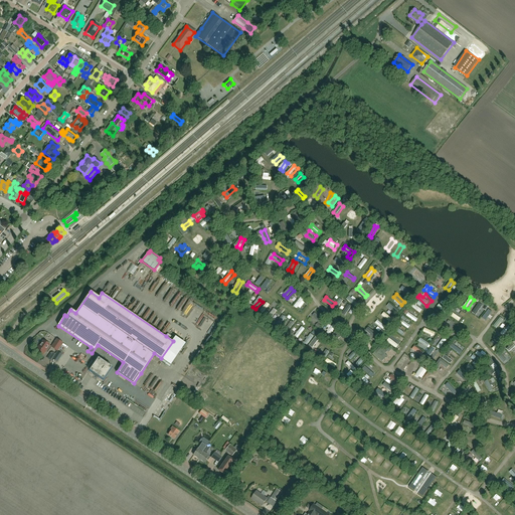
[(264,308),(268,310),(272,303),(269,301),(264,308)]
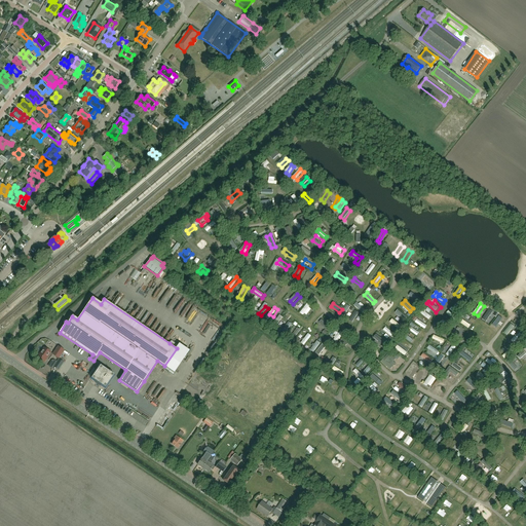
[(349,321),(355,310),(350,307),(344,317),(349,321)]
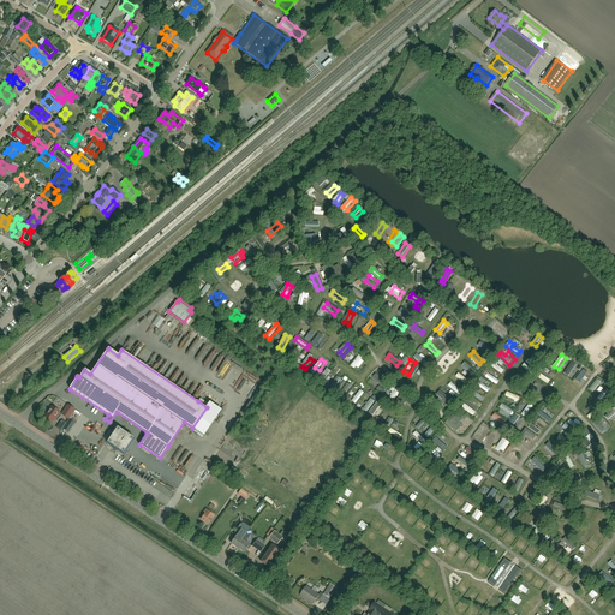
[(472,376),(476,372),(467,362),(464,364),(472,376)]
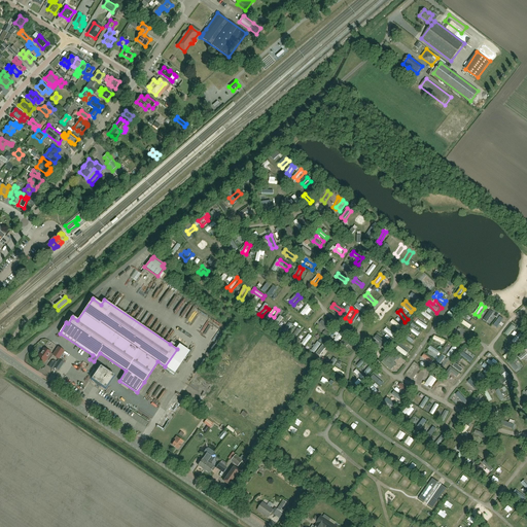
[(424,311),(422,314),(432,321),(434,318),(424,311)]
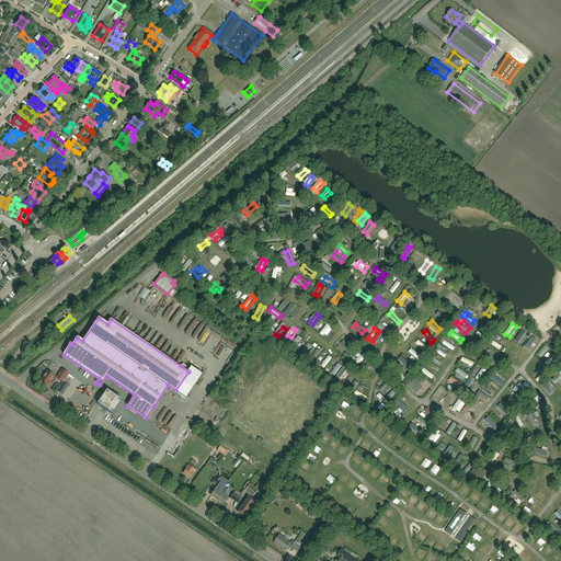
[(450,343),(453,341),(447,336),(443,343),(454,351),(456,347),(450,343)]
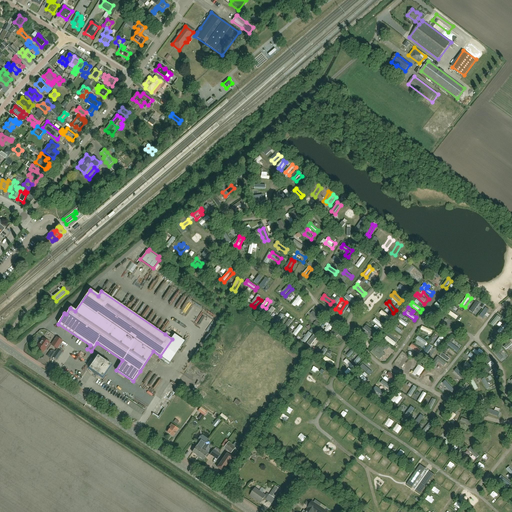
[(478,318),(481,321),(488,311),(484,309),(478,318)]
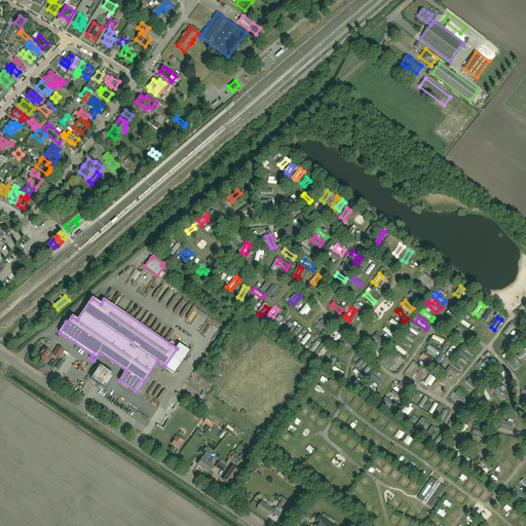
[(337,327),(329,337),(333,340),(341,330),(337,327)]
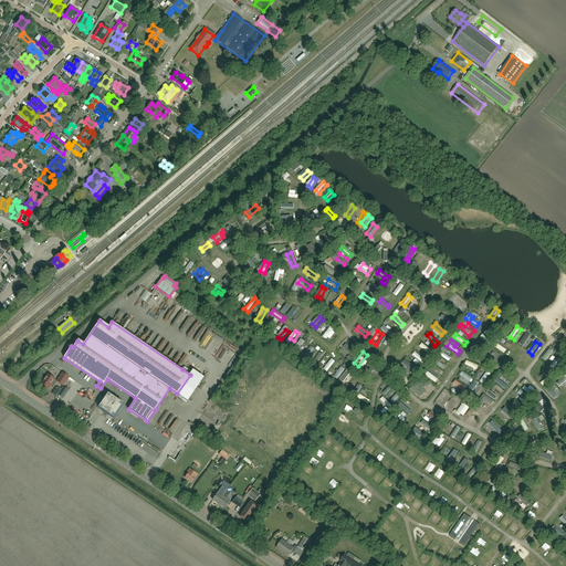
[(442,352),(440,355),(452,363),(453,359),(442,352)]
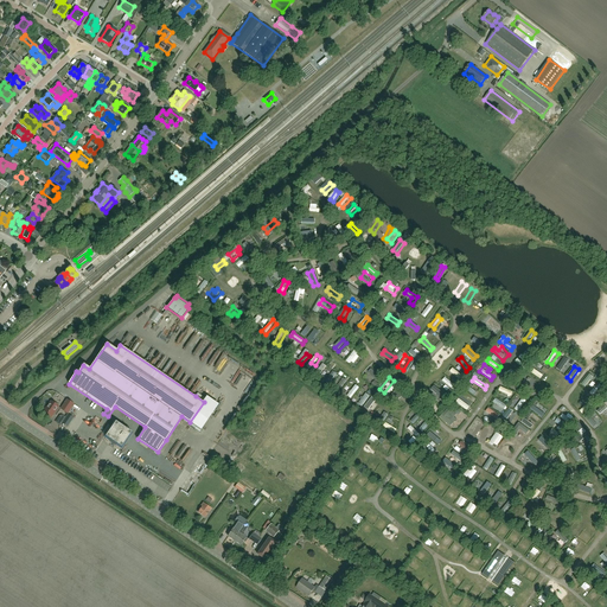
[(441,379),(438,383),(446,390),(449,388),(441,379)]
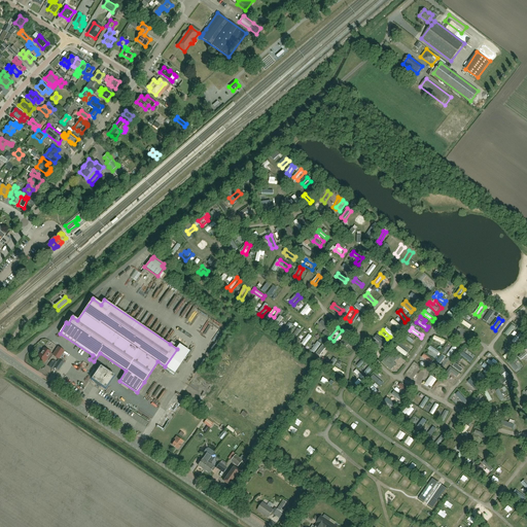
[(334,341),(338,344),(345,335),(341,332),(334,341)]
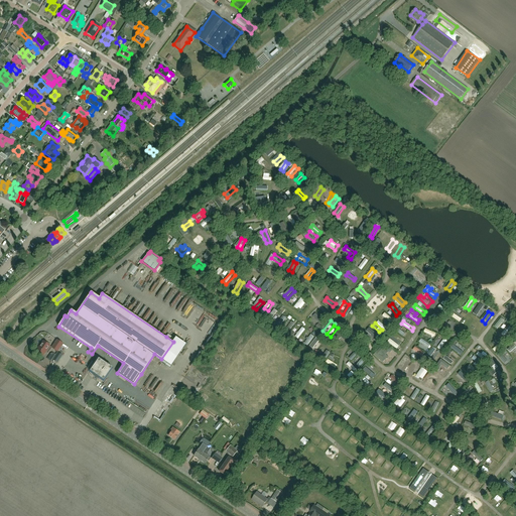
[(405,337),(407,335),(397,328),(395,330),(405,337)]
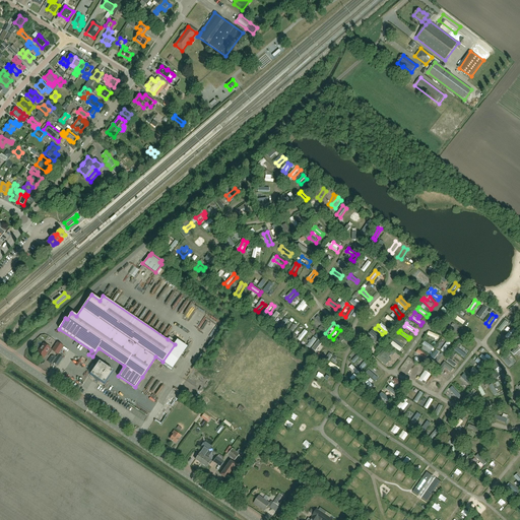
[(349,340),(340,332),(335,338),(340,342),(343,340),(346,342),(349,340)]
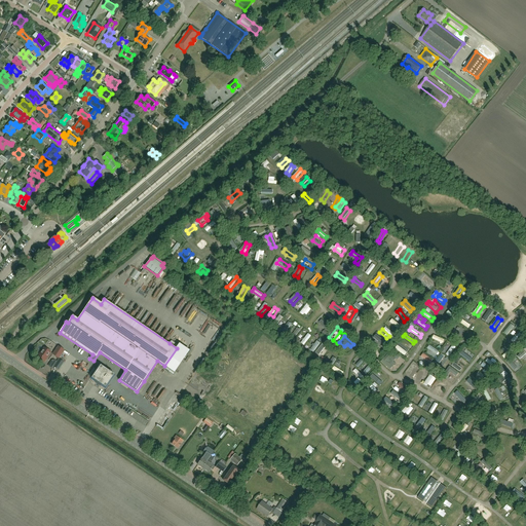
[(405,342),(400,349),(406,353),(411,346),(405,342)]
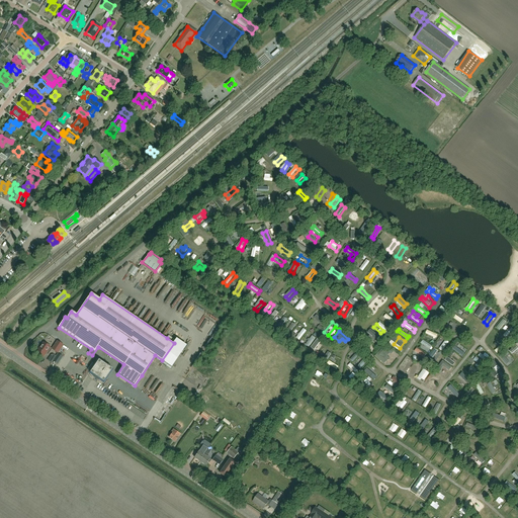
[(314,351),(321,342),(318,339),(311,348),(314,351)]
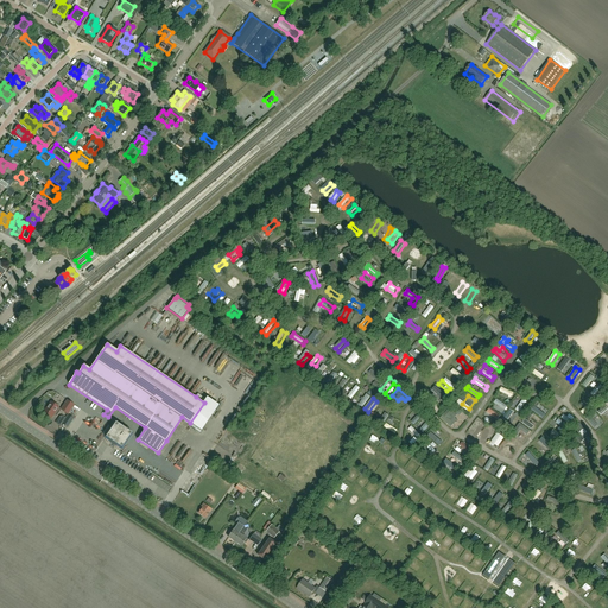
[(507,410),(508,405),(496,399),(494,403),(507,410)]
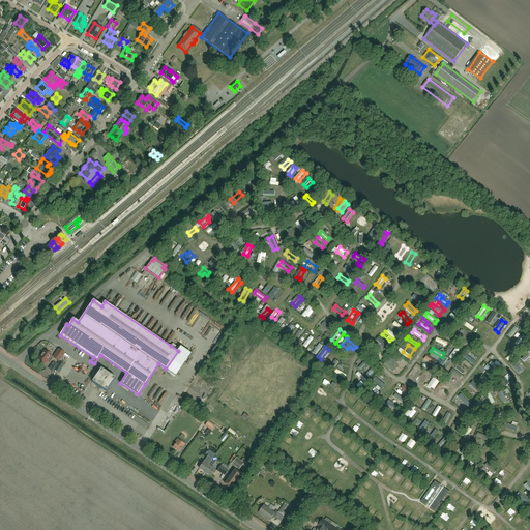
[(59,349),(56,354),(53,357),(56,359),(59,361),(64,353),(59,349)]
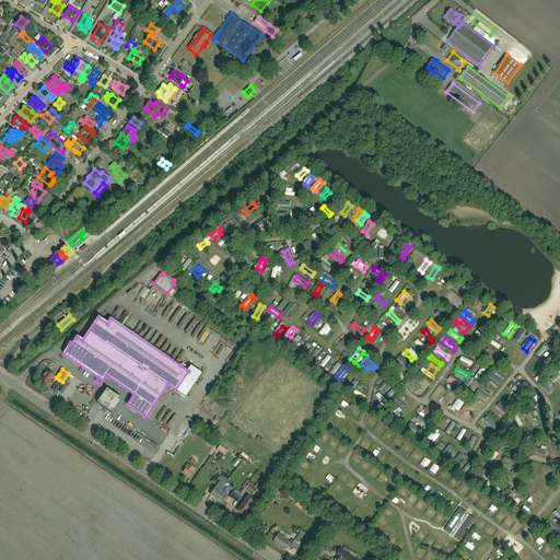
[(51,373),(47,371),(39,382),(47,386),(55,374),(53,372),(51,373)]
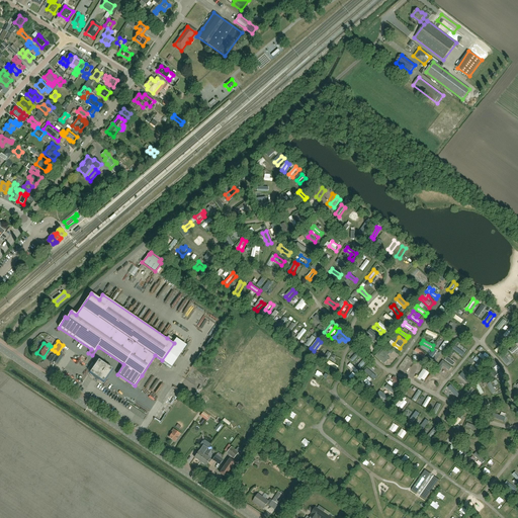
[(386,351),(383,348),(375,356),(383,364),(386,361),(381,356),(386,351)]
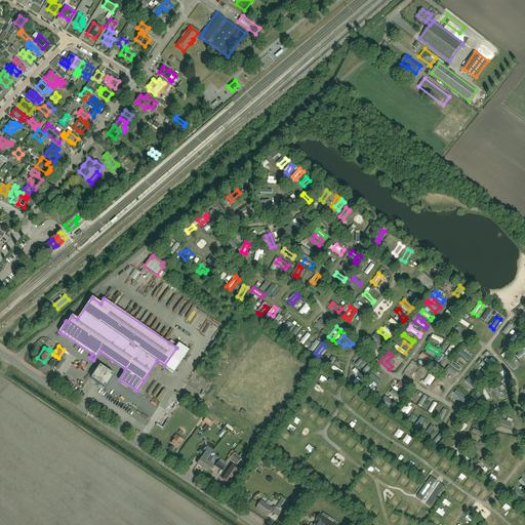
[(442,365),(445,360),(439,356),(435,362),(442,365)]
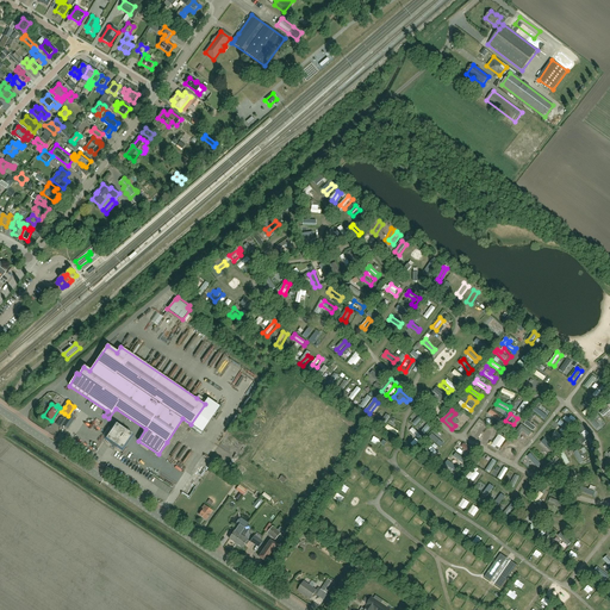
[(589,418),(597,430),(601,427),(592,416),(589,418)]
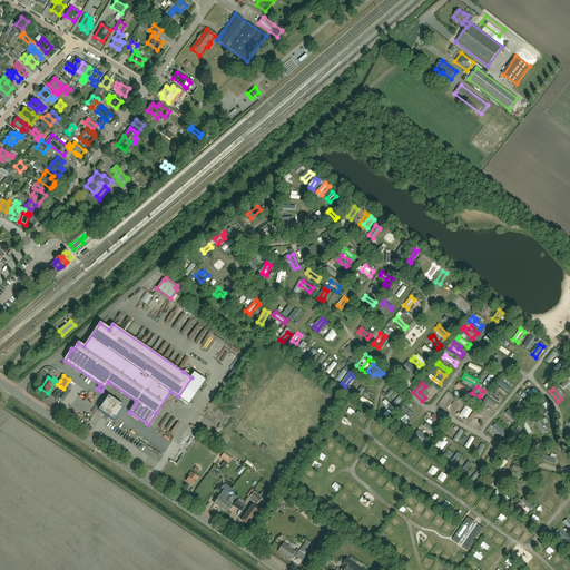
[(458,401),(449,394),(442,404),(445,408),(450,402),(454,405),(458,401)]
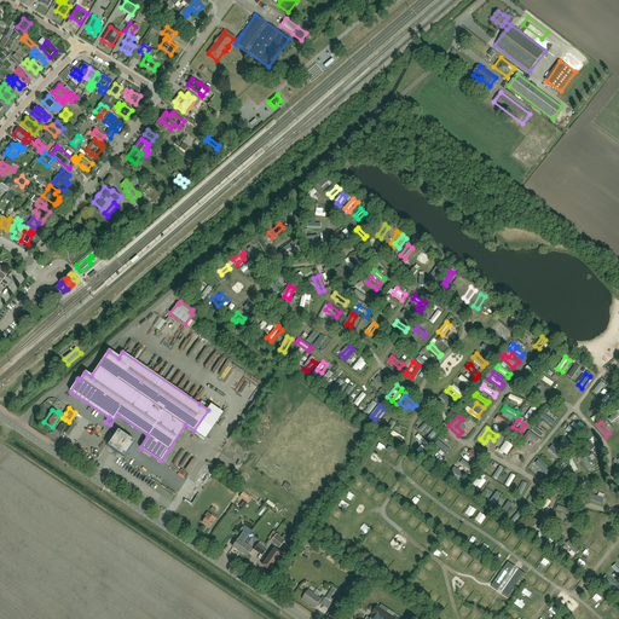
[(134,441),(119,431),(108,446),(114,450),(113,451),(117,453),(119,452),(123,457),(134,441)]
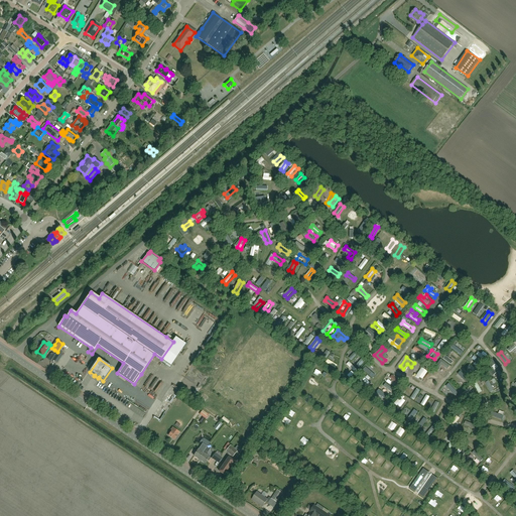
[(450,366),(441,360),(436,366),(439,369),(442,366),(447,370),(450,366)]
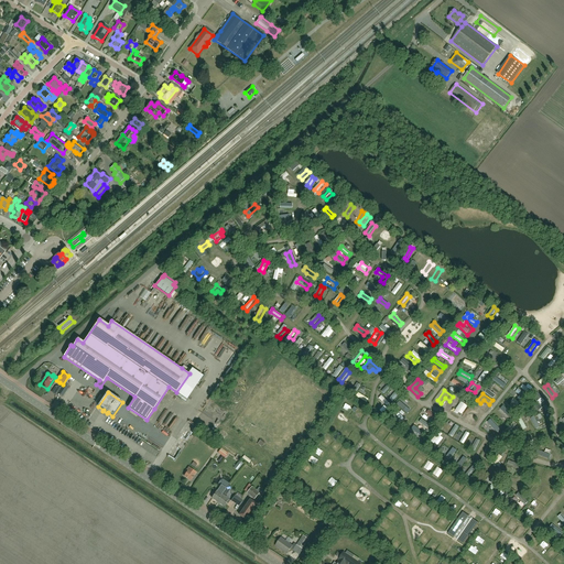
[(410,412),(412,409),(401,401),(399,404),(410,412)]
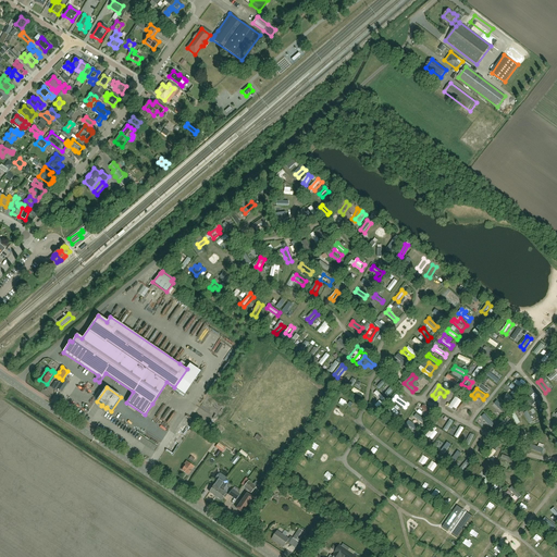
[(453,409),(459,399),(456,396),(448,407),(453,409)]
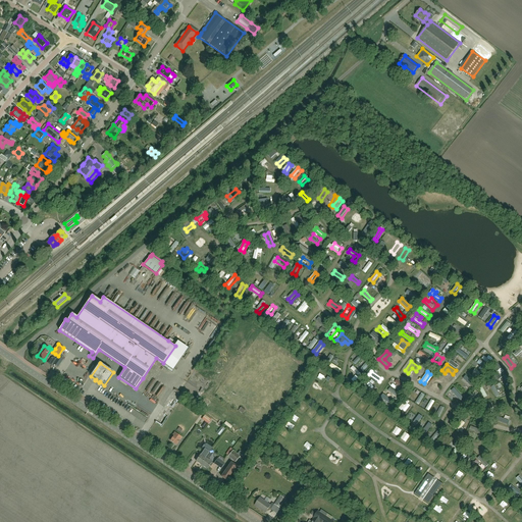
[(466,376),(463,379),(467,382),(466,382),(472,387),(475,384),(466,376)]
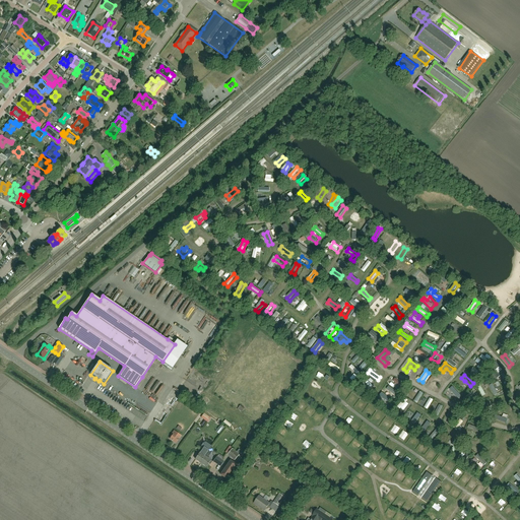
[(151,380),(161,384),(163,380),(153,376),(151,380)]
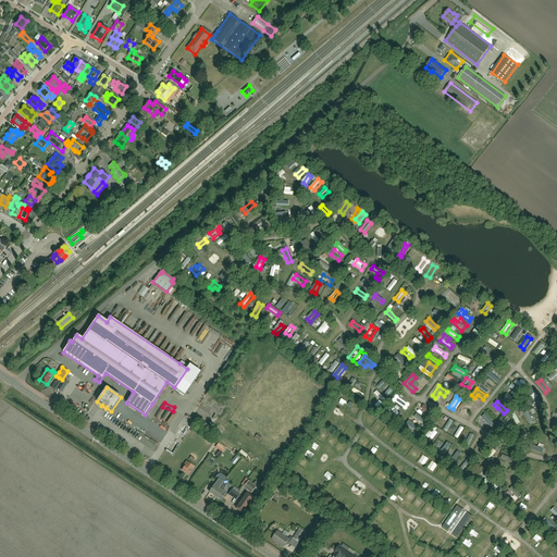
[(426,413),(430,409),(423,404),(420,408),(426,413)]
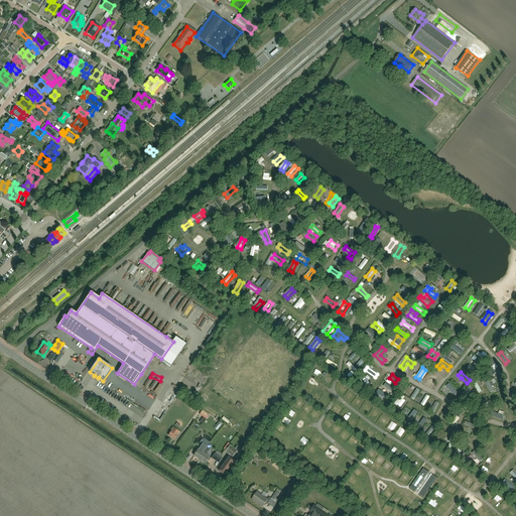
[(385,381),(383,384),(392,391),(394,389),(385,381)]
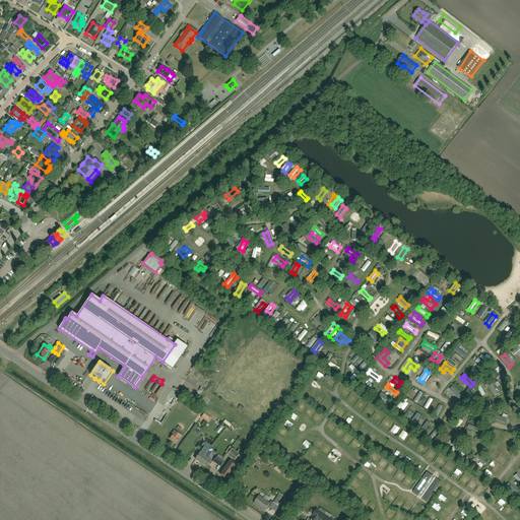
[(343,386),(340,390),(345,394),(348,390),(343,386)]
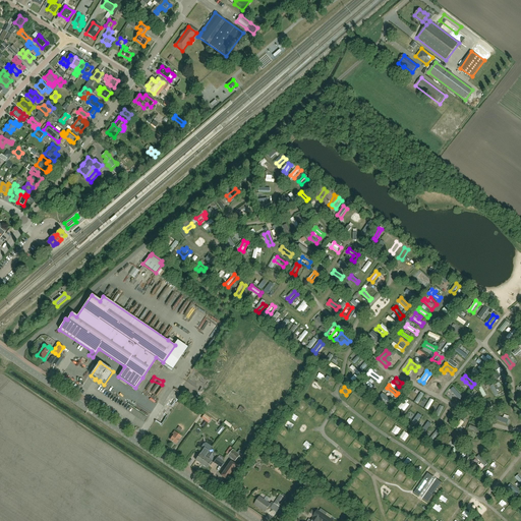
[(454,388),(451,391),(454,394),(459,400),(462,397),(454,388)]
